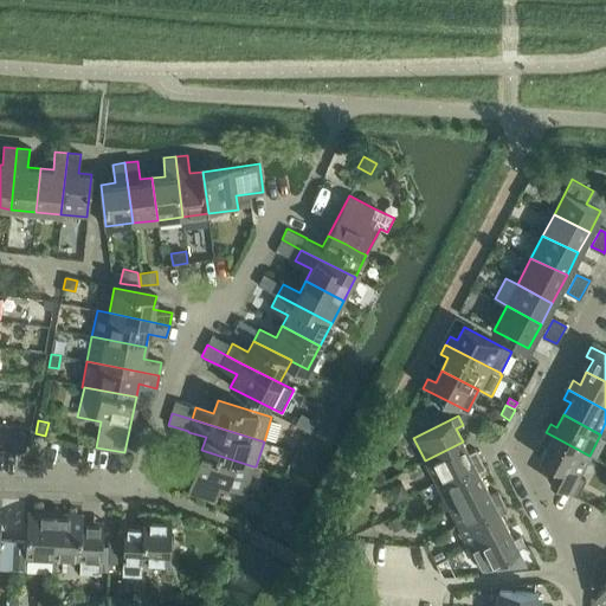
[(578,477),(590,456),(546,432),(541,442),(547,445),(541,458),(554,465),(547,477),(550,482),(577,496),(585,481),(578,477)]
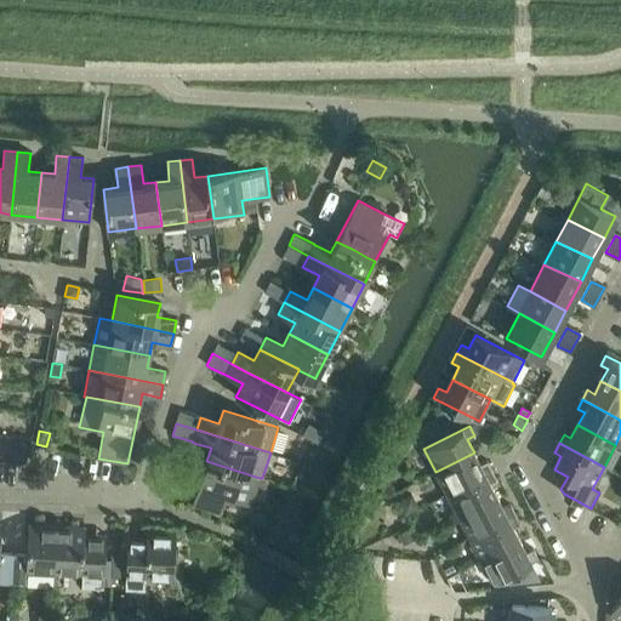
[(436,472),(446,494),(493,471),(488,461),(480,465),(474,453),(436,472)]
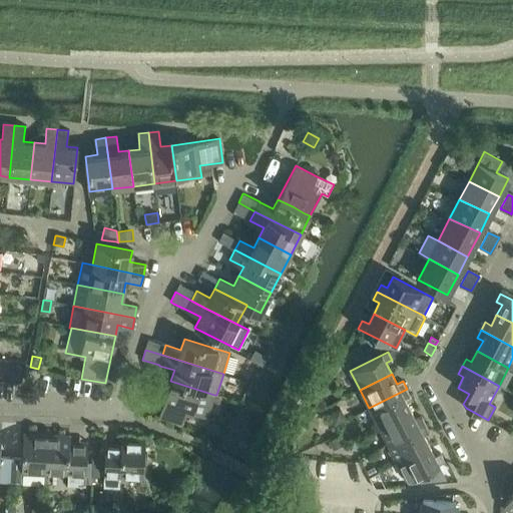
[(207,418),(214,395),(170,381),(159,417),(182,424),(186,412),(207,418)]
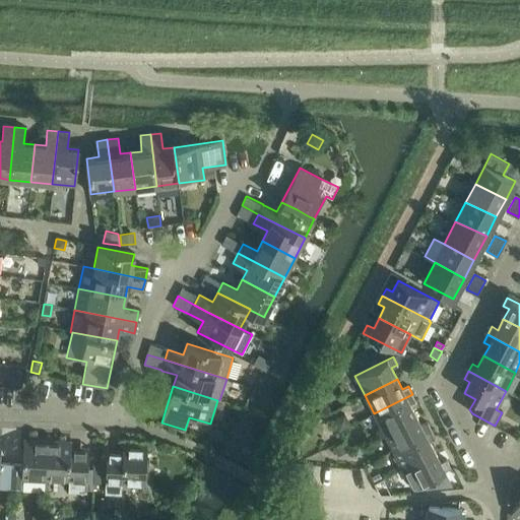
[(376,432),(378,435),(416,415),(410,405),(416,402),(412,394),(374,413),(382,429),(376,432)]
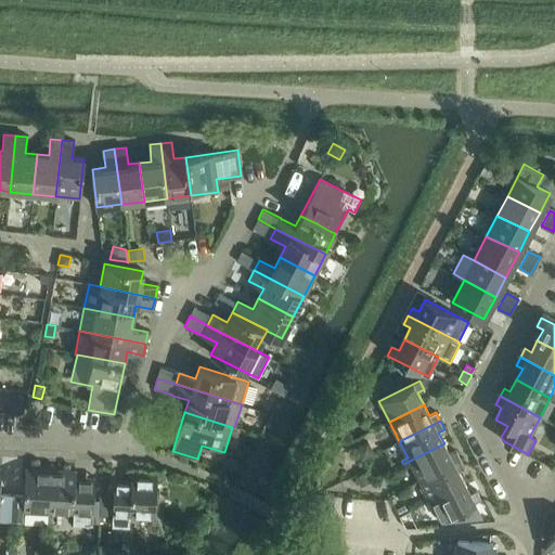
[(369,441),(356,448),(361,460),(375,453),(369,441)]
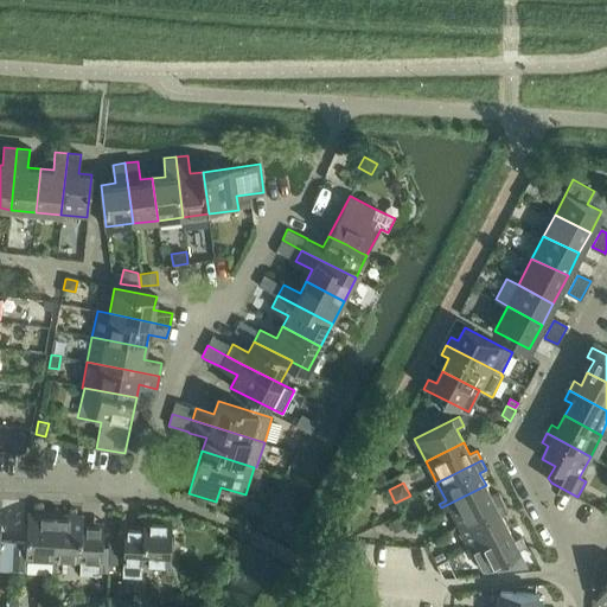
[(486,485),(441,508),(443,511),(449,509),(459,526),(503,503),(498,493),(492,497),(486,485)]
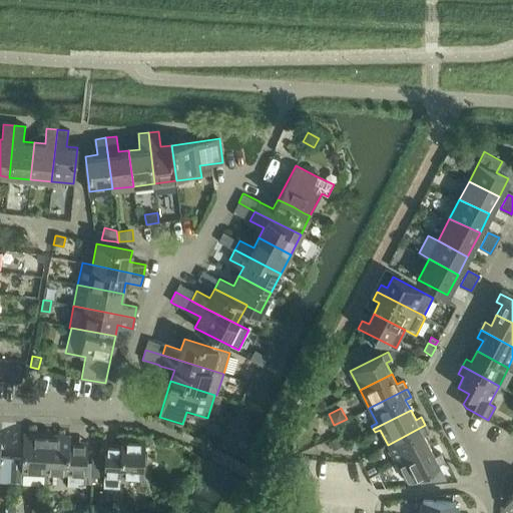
[(208,423),(206,431),(217,435),(219,426),(208,423)]
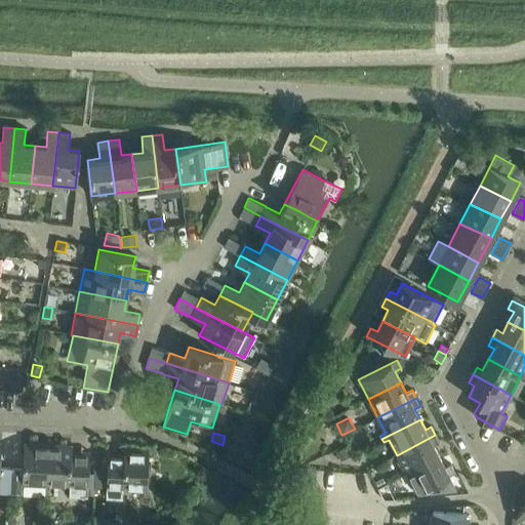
[(435,435),(397,455),(406,474),(407,474),(440,456),(434,446),(439,443),(435,435)]
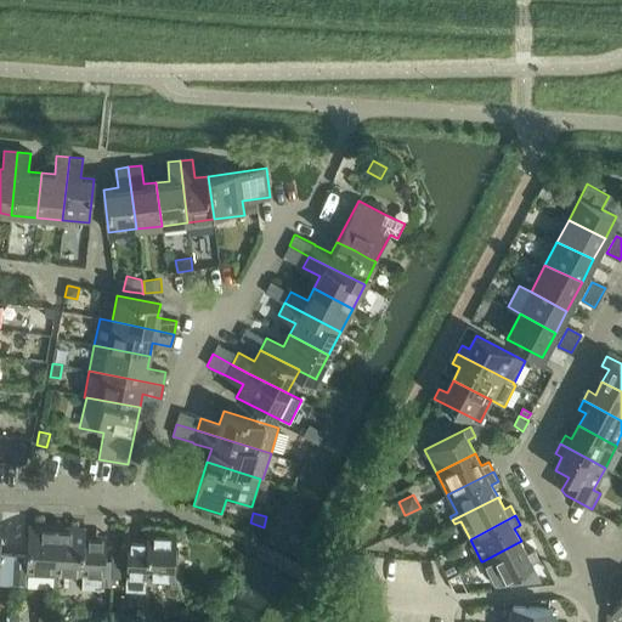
[(0,524),(0,584),(12,586),(13,554),(0,553),(0,531),(0,524)]
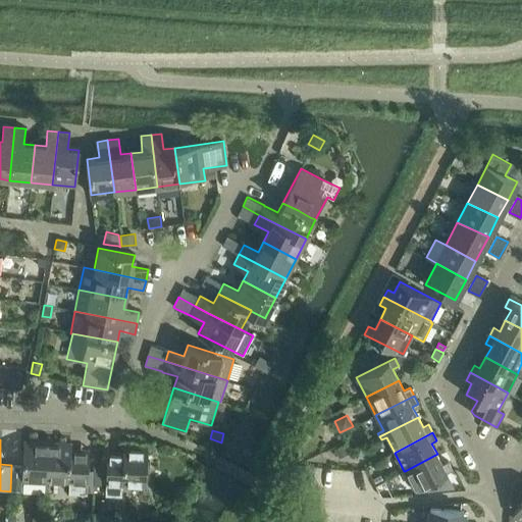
[(11,465),(10,491),(21,491),(22,481),(46,483),(46,482),(48,441),(23,440),(22,466),(11,465)]
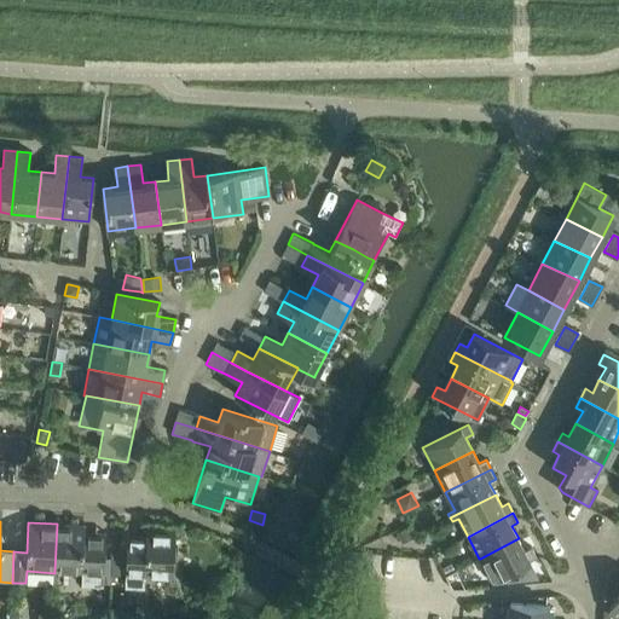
[(55,572),(55,573),(82,574),(81,586),(103,588),(105,533),(85,532),(85,525),(57,524),(55,572)]
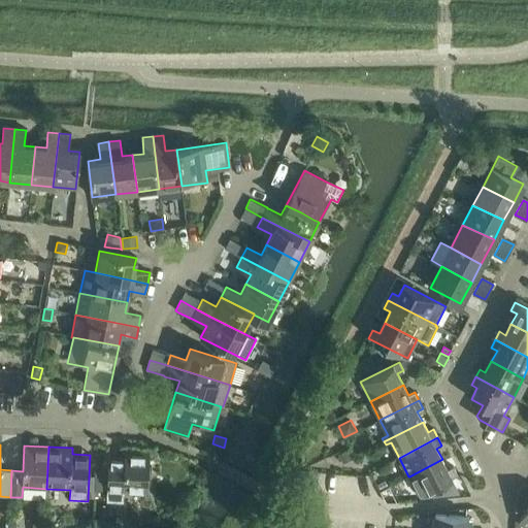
[(350,449),(338,454),(343,463),(354,458),(350,449)]
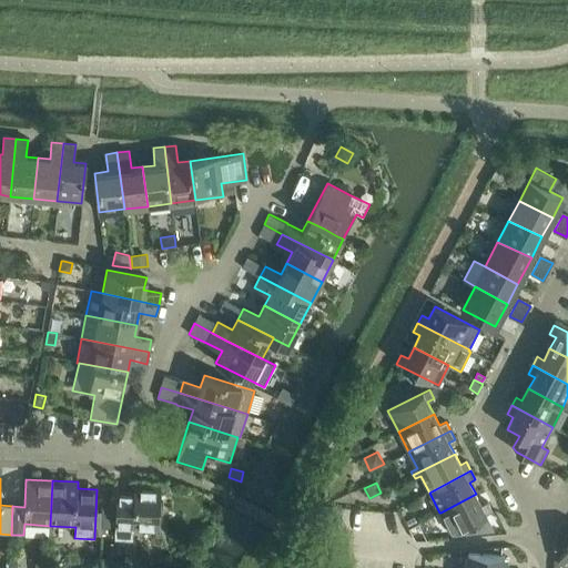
[(134,485),(134,492),(117,490),(115,511),(114,539),(132,540),(132,530),(159,530),(161,486),(134,485)]
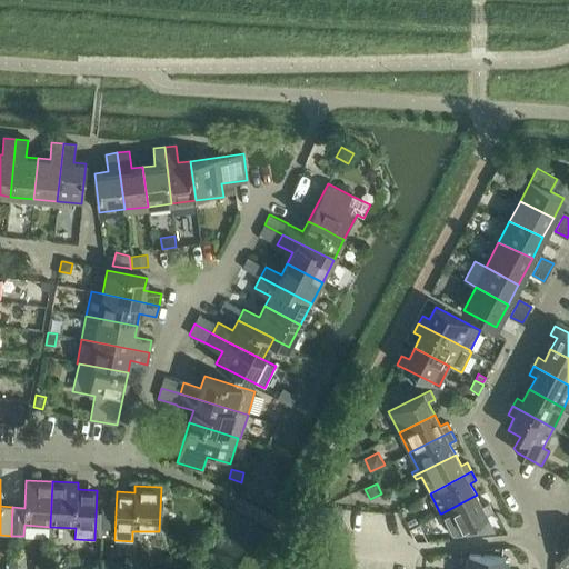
[(482,506),(477,495),(441,513),(440,513),(451,533),(472,522),(487,515),(492,511),(488,502),(482,506)]
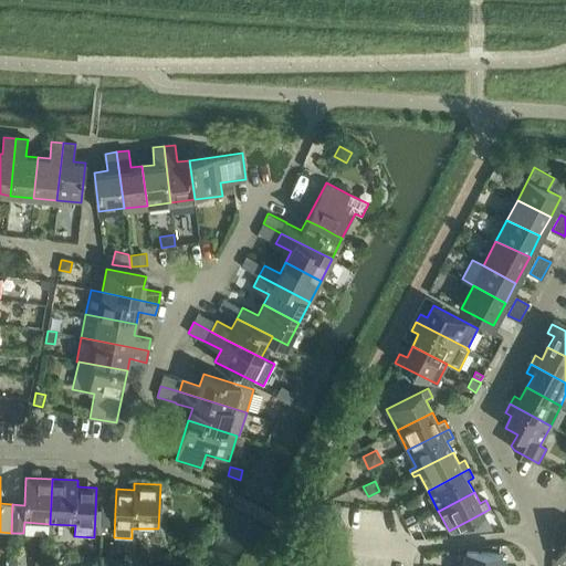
[(484,512),(470,520),(475,530),(478,530),(484,528),(492,528),(491,525),(484,512)]
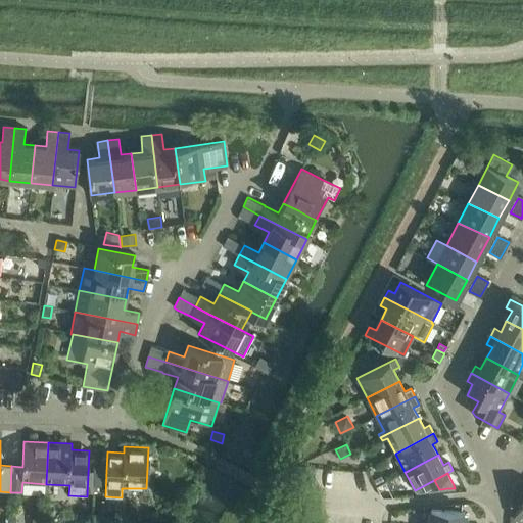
[(522,496),(512,516),(522,521),(522,496)]
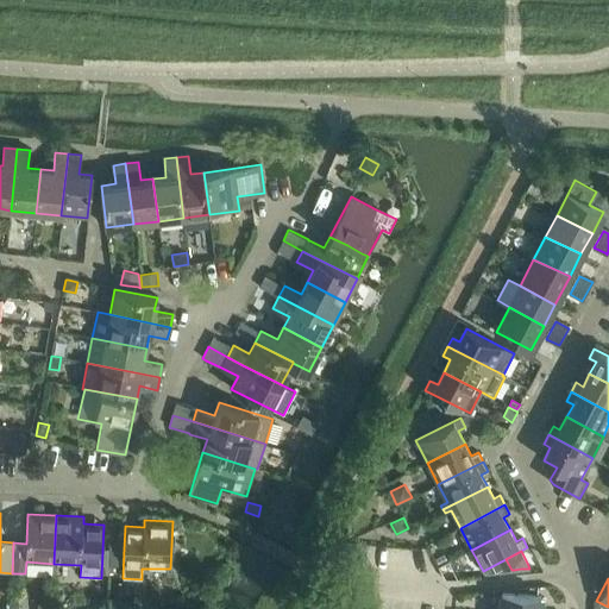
[(113,583),(113,592),(124,594),(124,583),(113,583)]
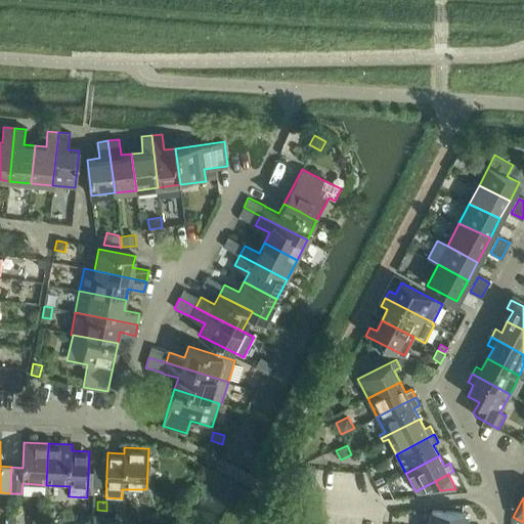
[(432,510),(430,523),(465,523),(466,513),(432,510)]
